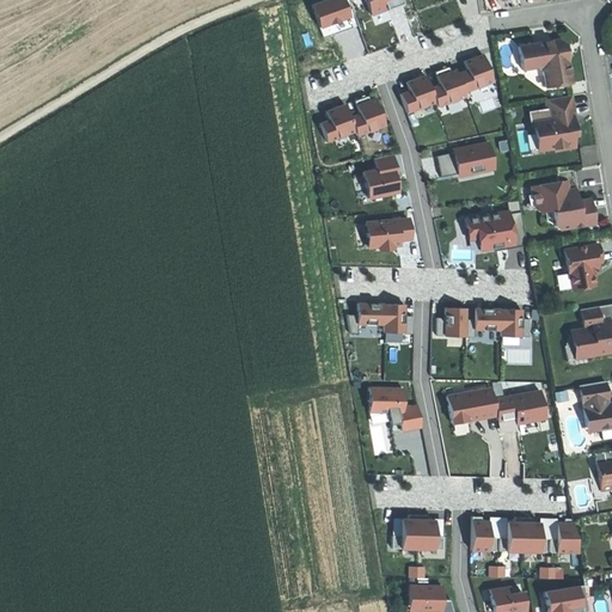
[(323,38),(353,28),(341,0),(324,0),(311,5),(323,38)]
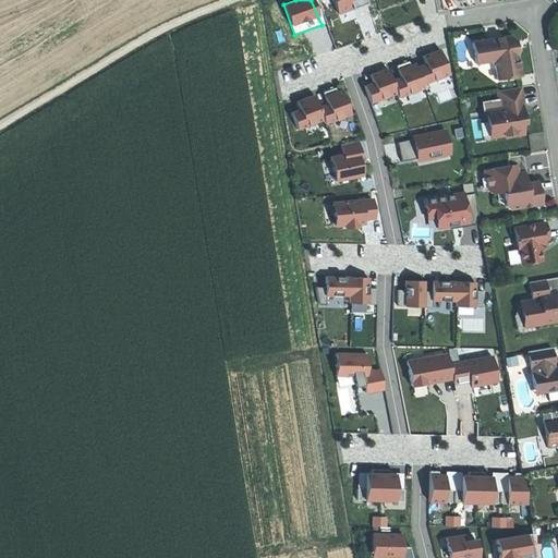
[(334,0),(338,13),(366,3),(365,0),(334,0)]
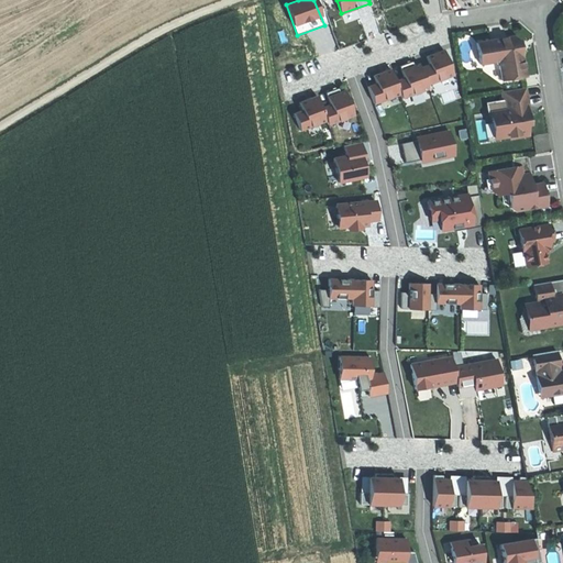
[(499,65),(503,80),(526,76),(522,56),(520,39),(514,36),(476,42),(481,64),(495,62),(499,65)]
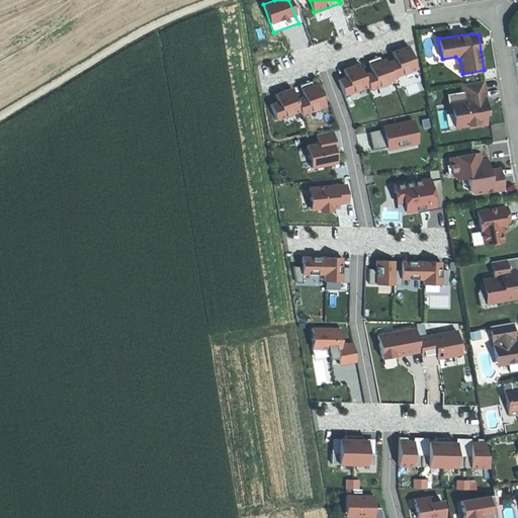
[(386,62),(393,77),(417,69),(409,46),(393,52),(395,59),(386,62)]
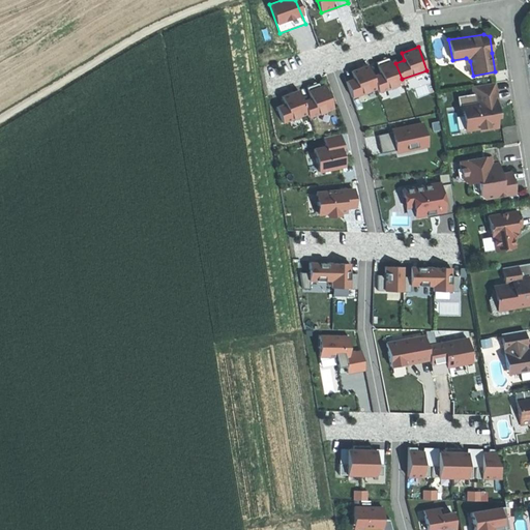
[(388,58),(376,62),(380,74),(372,76),(377,88),(378,92),(403,83),(402,79),(395,63),(394,60),(389,62),(388,58)]
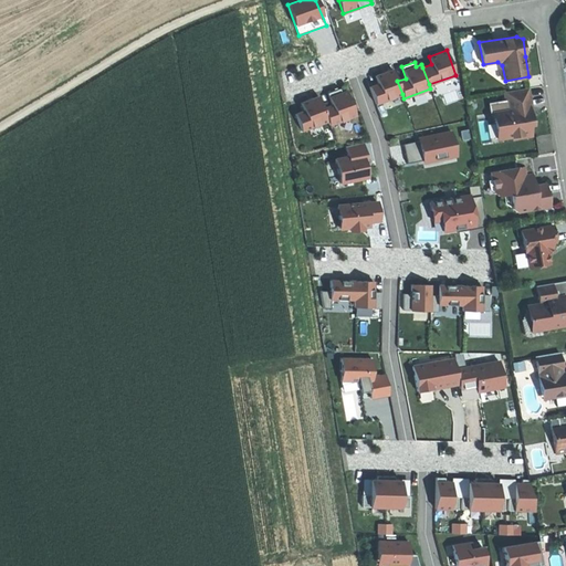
[(369,87),(376,104),(402,94),(397,81),(394,70),(375,76),(378,84),(369,87)]
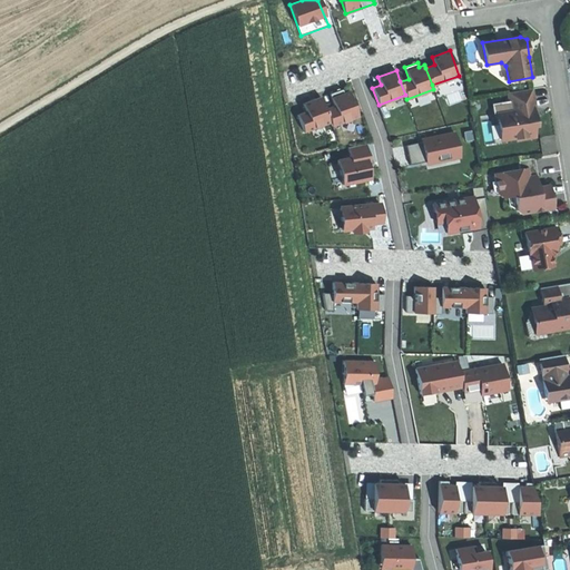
[(334,106),(325,109),(330,121),(332,126),(359,116),(350,91),(344,94),(342,89),(330,94),(334,106)]
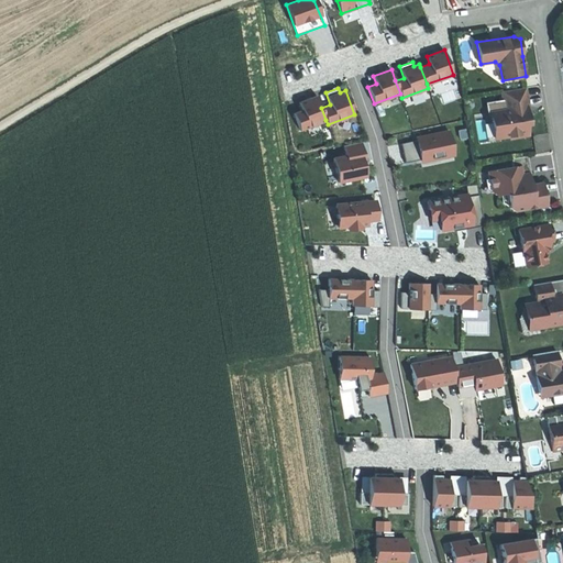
[(526,88),(500,91),(501,99),(485,101),(487,116),(490,116),(492,122),(499,129),(501,139),(509,138),(509,135),(518,134),(518,136),(527,134),(526,124),(528,123),(527,118),(525,118),(522,107),(526,107),(528,107),(526,88)]
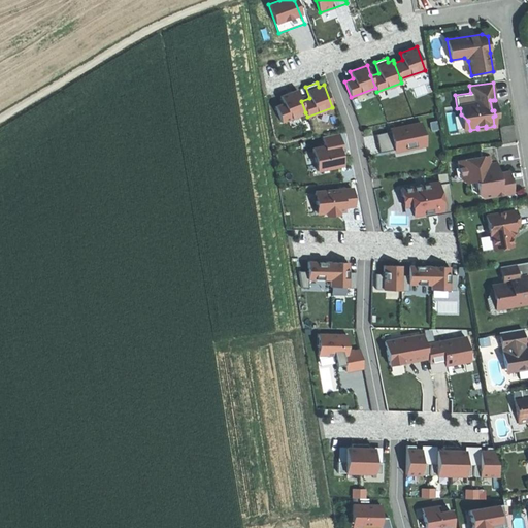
[(301,101),(297,90),(281,96),(284,103),(275,106),(281,122),(305,112),(301,101)]
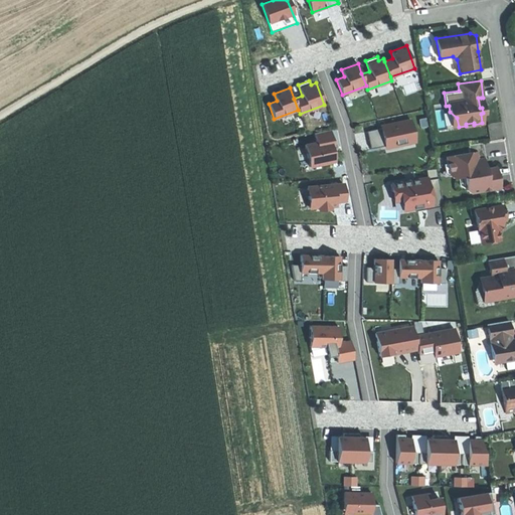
[(457,118),(450,112),(452,128),(459,127),(457,118)]
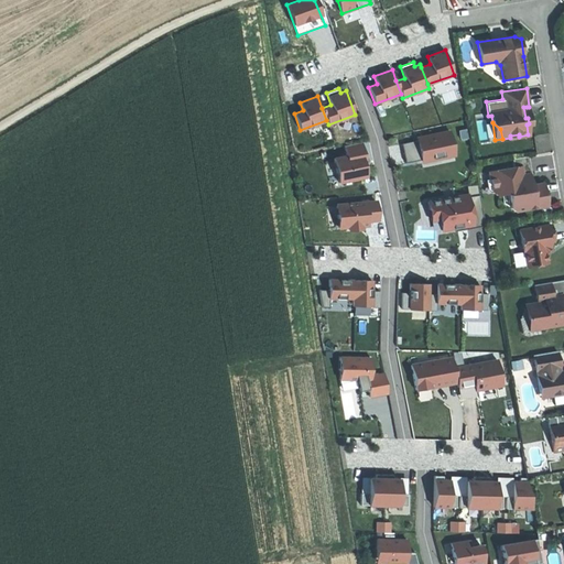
[(451,130),(416,137),(418,139),(418,141),(429,139),(429,136),(451,131),(451,130)]
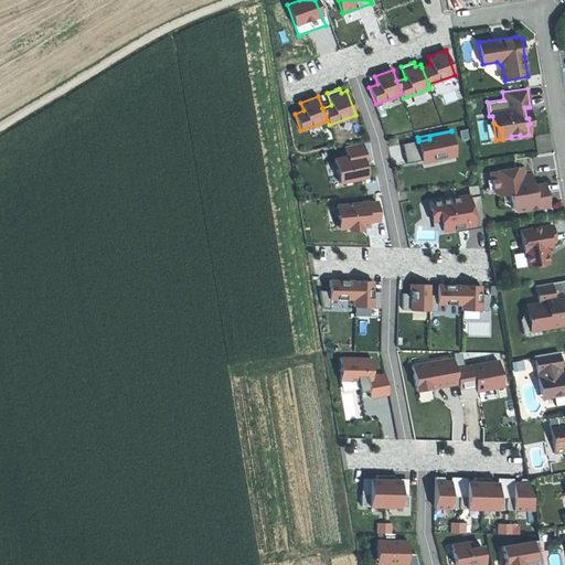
[(418,141),(423,160),(456,153),(451,131),(429,136),(429,139),(418,141)]
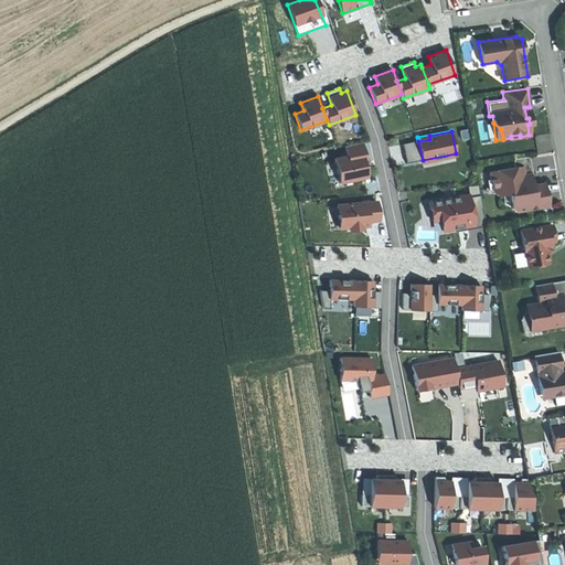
[(406,163),(423,160),(418,141),(403,145),(406,163)]
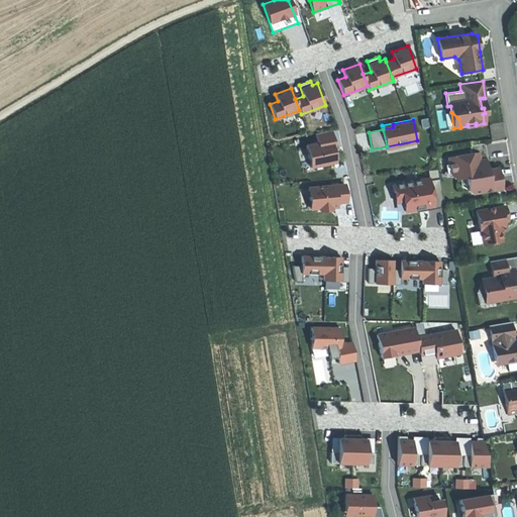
[(306,145),(310,168),(336,162),(334,152),(332,152),(331,146),(332,146),(335,145),(331,130),(316,133),(318,143),(306,145)]
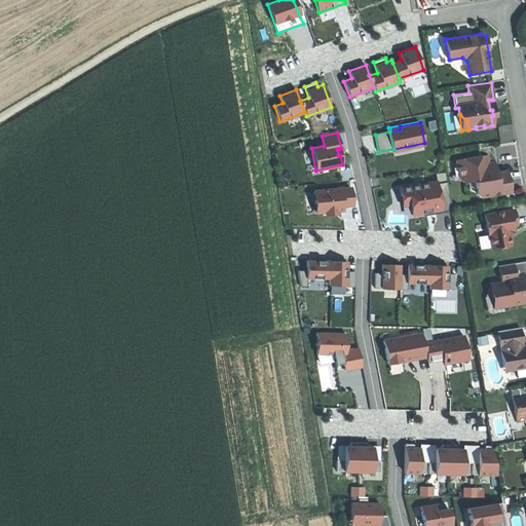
[(393,152),(424,146),(424,143),(393,149),(393,152)]
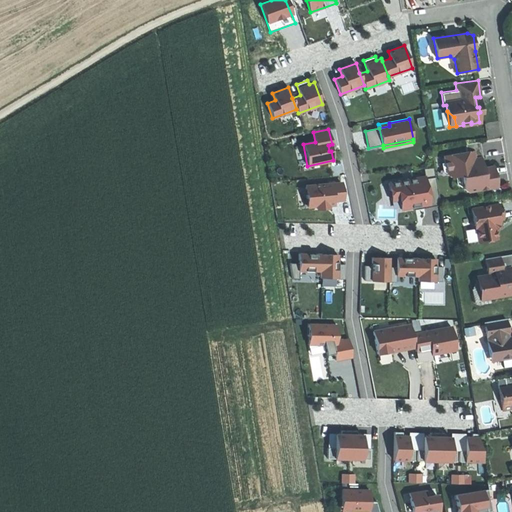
[(480,142),(465,144),(466,152),(444,156),(446,174),(451,176),(456,176),(462,175),(463,187),(463,189),(467,191),(494,188),(494,184),(496,183),(495,174),(494,167),(482,169),(481,158),(482,158),(480,142)]
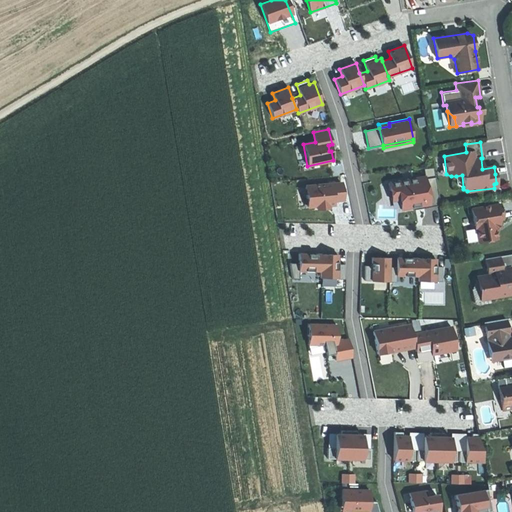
[(440,205),(436,177),(426,179),(426,177),(389,183),(392,200),(399,199),(401,209),(412,207),(423,205),(423,208),(440,205)]
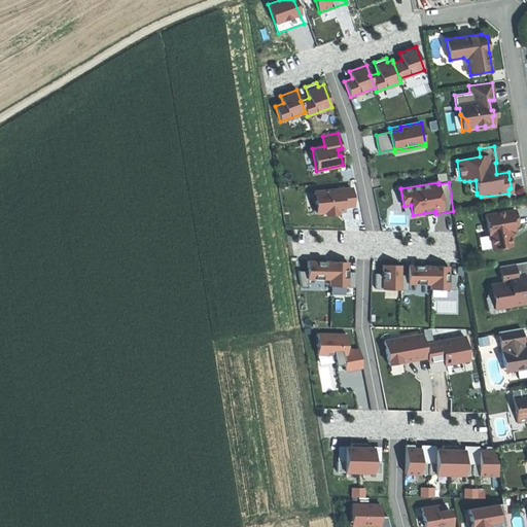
[(351,188),(315,191),(317,213),(326,212),(326,215),(338,214),(338,211),(338,209),(343,208),(343,206),(353,206),(351,188)]
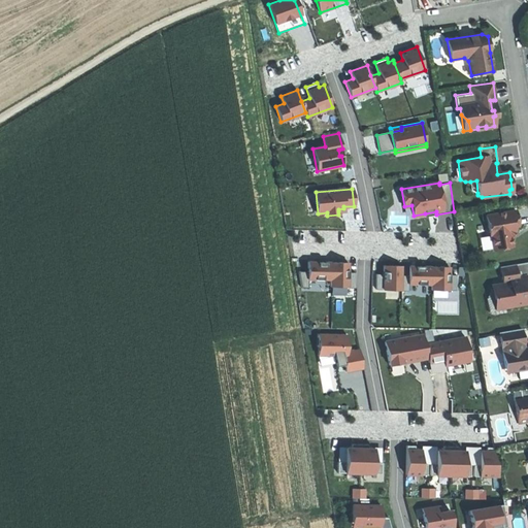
[(491,235),(493,250),(513,246),(512,236),(516,231),(515,228),(515,226),(519,225),(516,209),(487,215),(490,235),(491,235)]
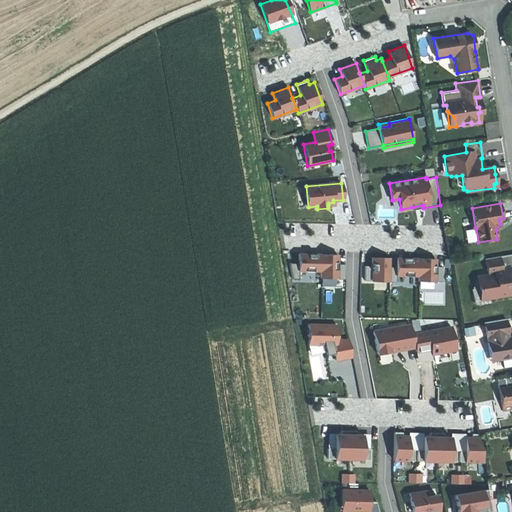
[(298,271),(299,271),(321,271),(320,278),(337,278),(338,264),(338,255),(331,254),(312,254),(299,254),(299,263),(298,271)]
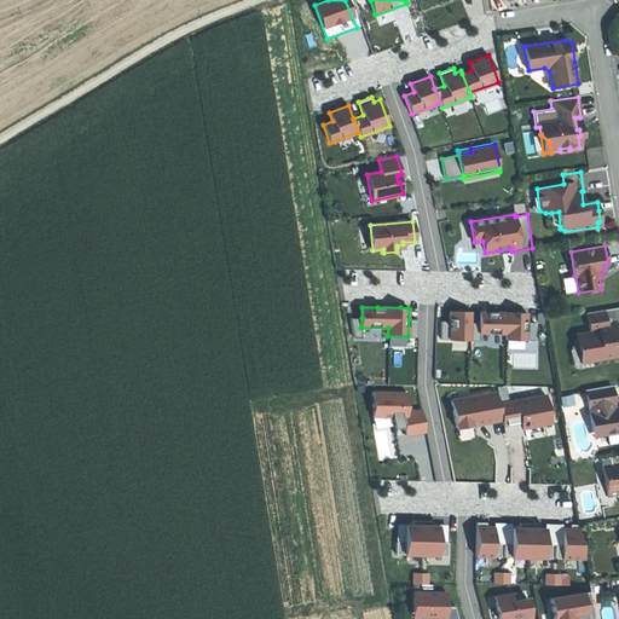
[(618,307),(605,311),(606,319),(609,319),(611,324),(617,324),(618,323),(618,307)]
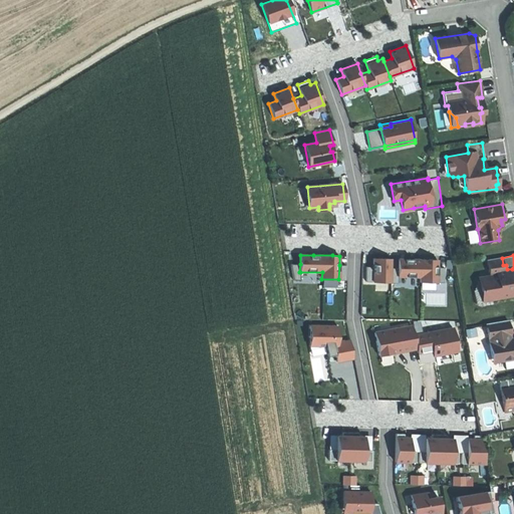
[(373,267),(373,282),(391,282),(391,268),(391,259),(383,259),(373,258),(373,267)]
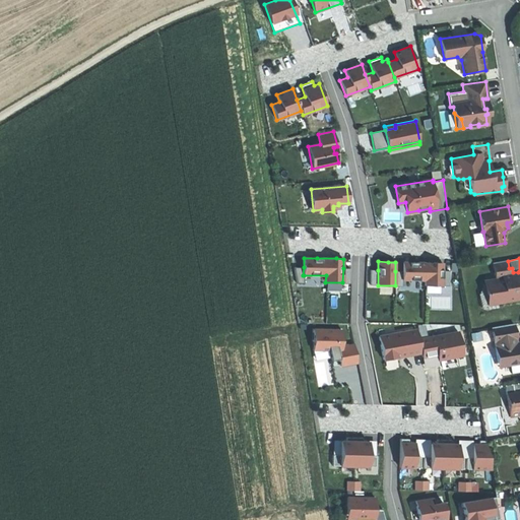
[(508,261),(493,263),(496,279),(485,281),(486,294),(497,302),(498,303),(519,298),(519,284),(518,275),(509,277),(508,274),(510,274),(510,273),(509,268),(508,261)]
